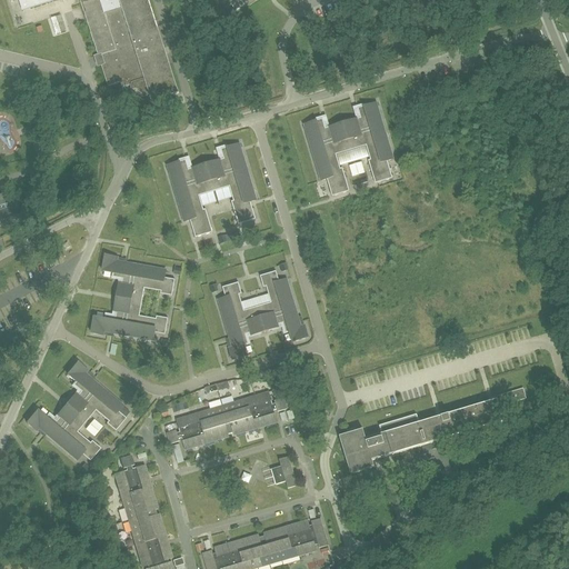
[(1,0),(3,3),(15,0),(18,0),(20,3),(23,13),(30,9),(59,0),(80,0),(108,87),(143,76),(152,102),(179,93),(149,0),(111,0),(106,2),(105,0),(1,0)]
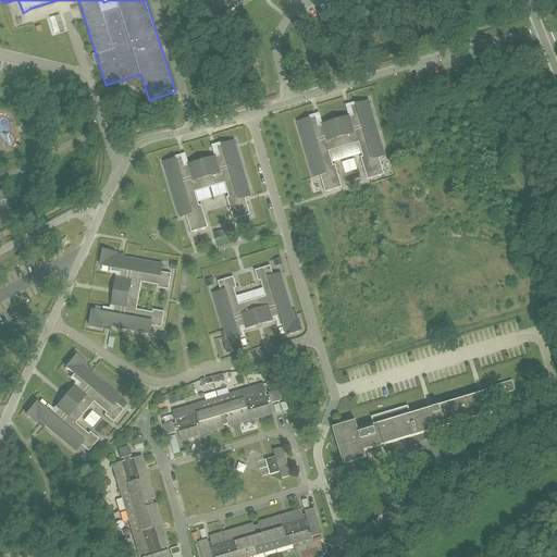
[(223,0),(231,11),(248,0),(247,0),(223,0)]
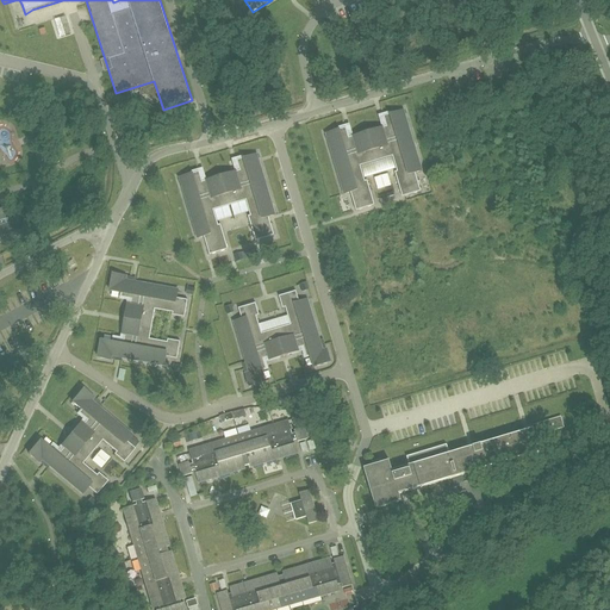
[(61,38),(72,35),(69,26),(57,30),(61,38)]
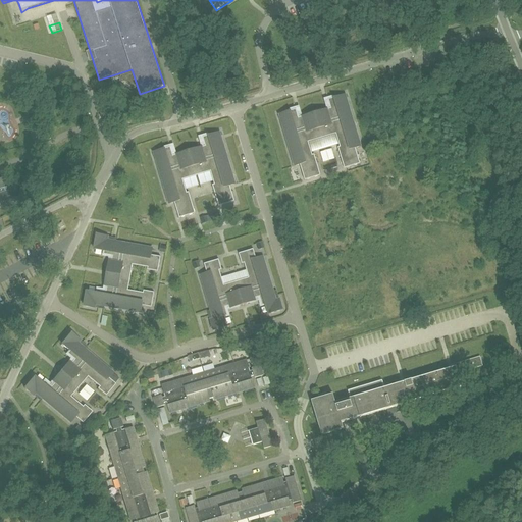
[(327,110),(303,117),(302,117),(299,118),(298,116),(296,110),(291,111),(290,111),(279,114),(295,166),(302,164),(303,168),(301,168),(305,180),(320,176),(314,155),(312,155),(308,143),(335,135),(340,147),(337,148),(345,169),(360,164),(357,152),(355,153),(354,149),(360,147),(345,95),(333,98),(334,98),(328,100),(330,107),(330,109),(327,110)]
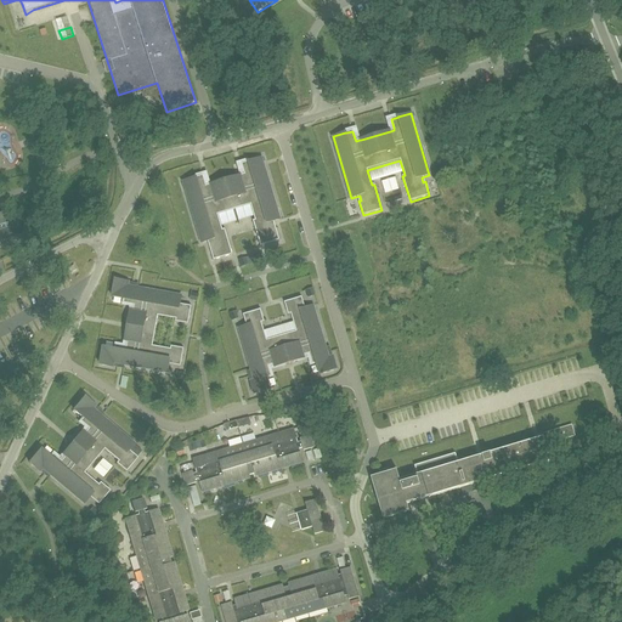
[(196,177),(184,181),(202,243),(210,241),(211,246),(209,246),(214,260),(232,255),(225,230),(222,230),(218,215),(250,205),(255,220),(253,221),(261,247),(280,241),(275,226),(273,227),(272,222),(280,220),(261,158),(248,162),(242,164),(244,173),(244,175),(210,185),(207,186),(205,184),(203,176),(196,177)]
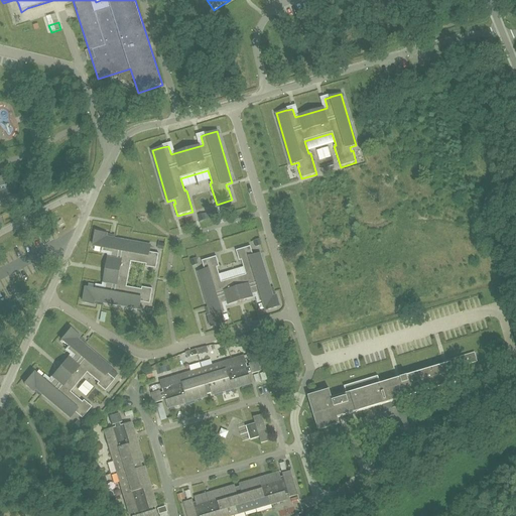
[(8,183),(10,188),(17,186),(15,180),(8,183)]
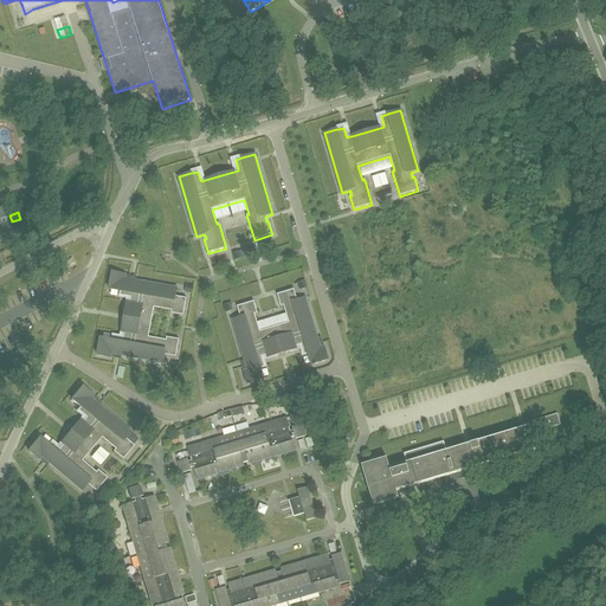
[(113,336),(113,341),(101,339),(97,356),(110,359),(111,354),(163,363),(165,355),(176,358),(179,340),(167,337),(166,341),(149,337),(154,308),(172,311),(171,314),(184,316),(187,298),(175,297),(178,289),(124,279),(126,275),(113,272),(109,290),(121,292),(120,296),(130,298),(130,303),(127,303),(121,333),(124,333),(123,339),(113,336)]
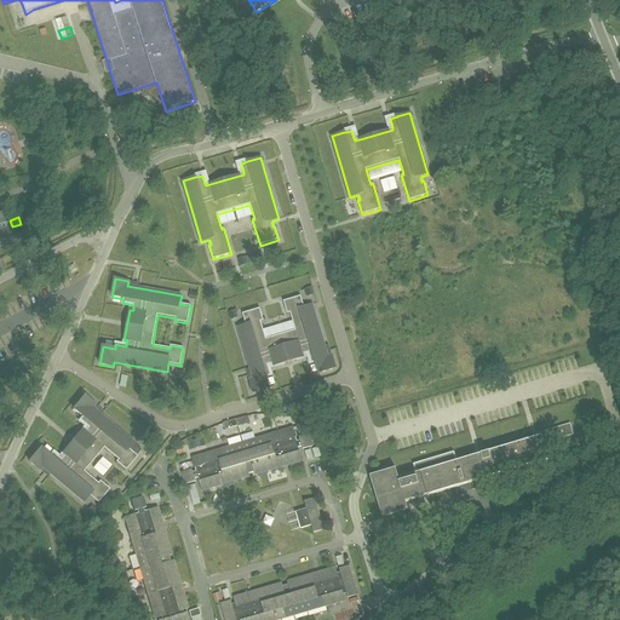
[(274,367),(304,357),(303,355),(308,352),(311,363),(315,362),(319,374),(336,368),(332,356),(327,357),(311,305),(304,308),(300,297),(283,302),(287,314),(290,313),(296,331),(267,339),(260,322),(264,321),(259,309),(242,314),(246,325),(239,327),(254,379),(250,382),(253,394),(270,389),(267,377),(271,375),(268,366),(274,363),(274,367)]
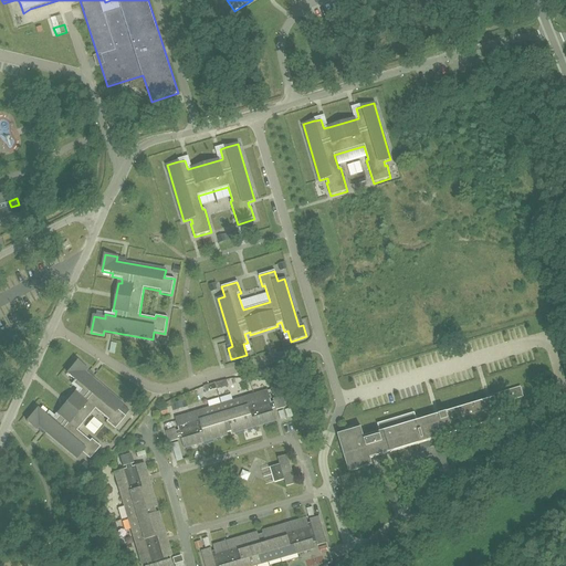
[(48,413),(45,417),(37,409),(27,422),(35,430),(39,426),(76,459),(82,453),(90,460),(101,447),(91,439),(90,441),(76,431),(95,409),(107,420),(105,422),(115,430),(125,417),(117,410),(122,405),(84,373),(86,369),(77,362),(66,374),(75,380),(73,384),(81,390),(77,395),(75,392),(69,400),(56,413),(59,416),(55,420),(48,413)]
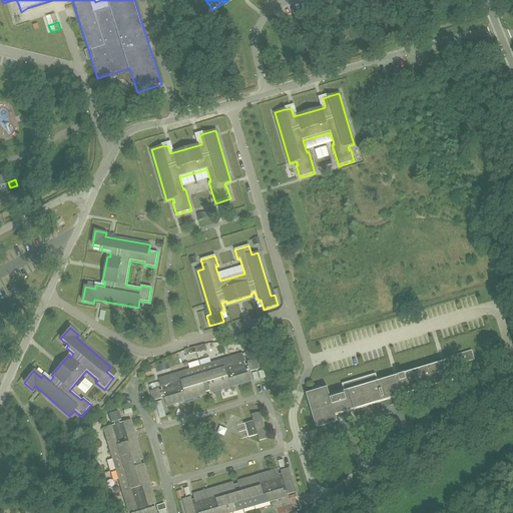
[(444,359),(445,361),(378,381),(376,374),(342,384),(345,392),(330,396),(328,388),(307,394),(317,428),(338,421),(336,415),(346,412),(346,413),(391,399),(391,402),(399,400),(399,397),(454,380),(450,367),(474,359),(471,351),(444,359)]
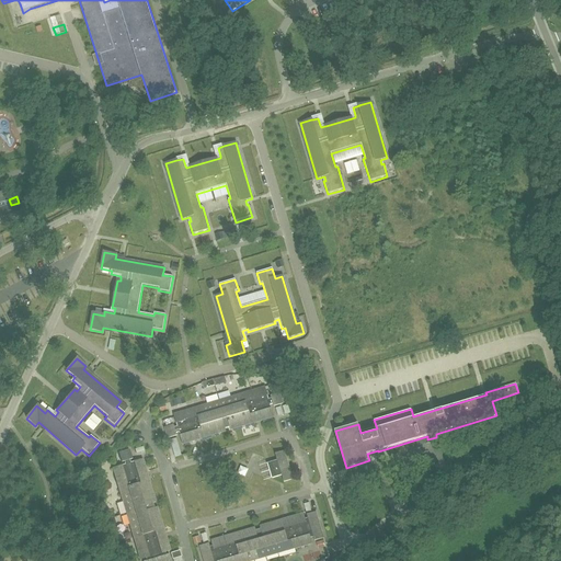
[(272,399),(268,400),(265,387),(173,414),(178,427),(174,427),(173,425),(164,427),(168,438),(176,436),(176,434),(179,433),(182,445),(226,432),(225,428),(230,427),(230,430),(274,416),(271,405),(273,404),(274,407),(283,403),(279,393),(271,396),(272,399)]
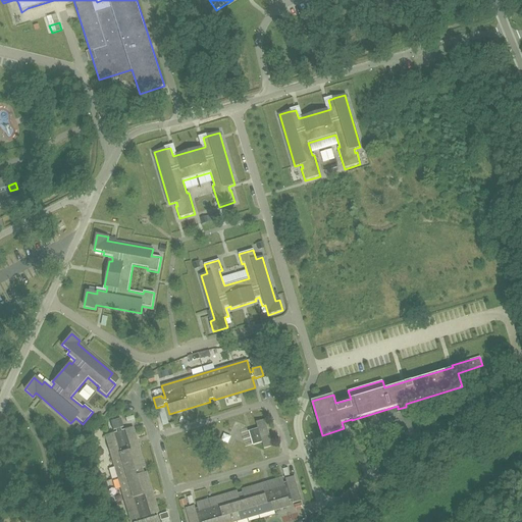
[(133,427),(121,430),(120,428),(122,427),(120,419),(110,422),(113,432),(104,435),(131,521),(132,520),(132,521),(159,521),(156,513),(158,513),(133,427)]
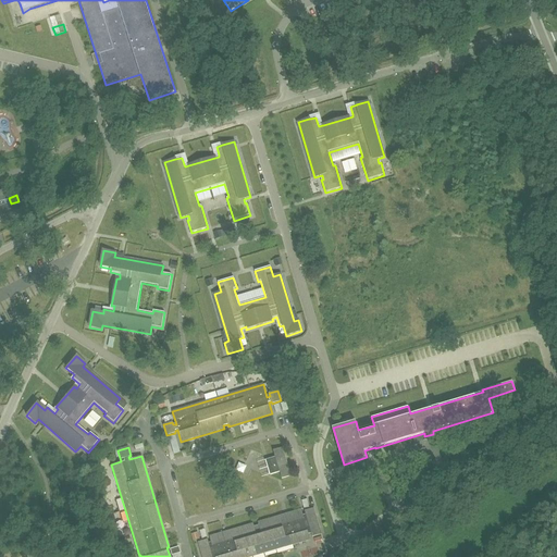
[(265,460),(270,474),(280,472),(282,479),(291,475),(282,447),(273,450),(275,457),(265,460)]
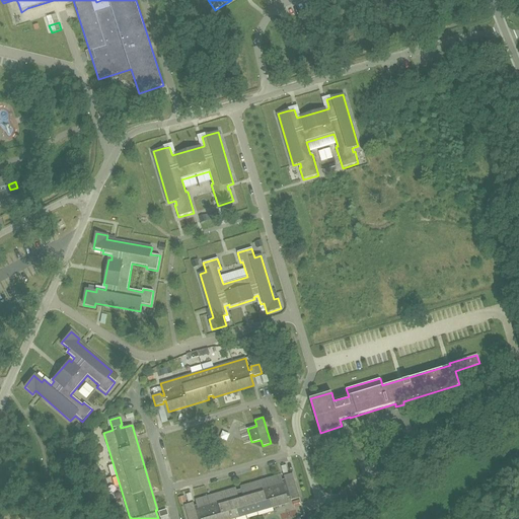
[(74,429),(78,432),(82,428),(77,424),(74,429)]
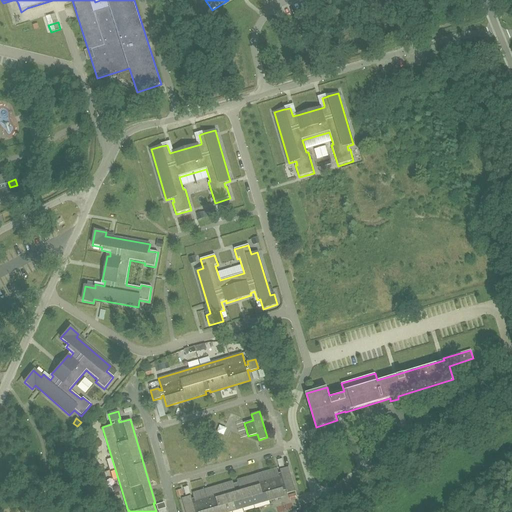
[(95,425),(93,419),(87,421),(89,427),(95,425)]
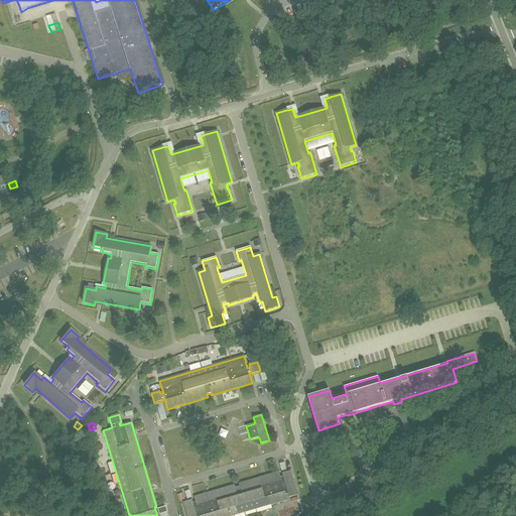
[(183,502),(187,515),(231,515),(287,500),(287,498),(297,495),(290,471),(280,474),(279,472),(195,497),(195,499),(183,502)]
